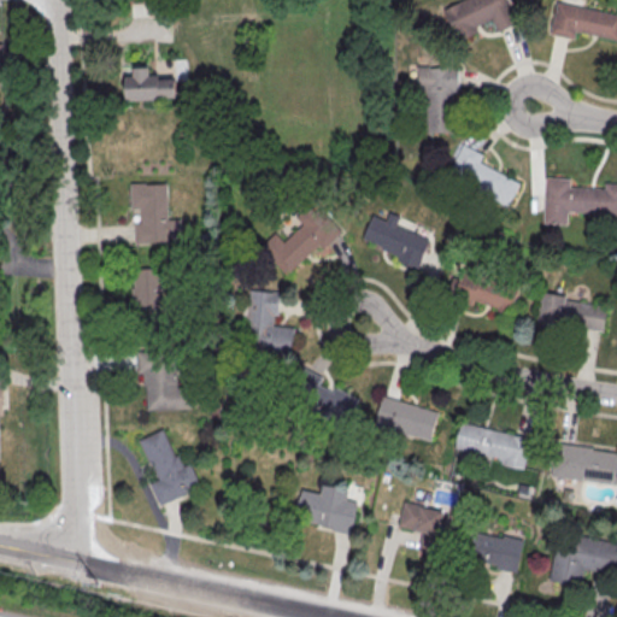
[(518,22),(507,0),(460,0),(446,6),(459,36),(494,21),(498,30),(518,22)]
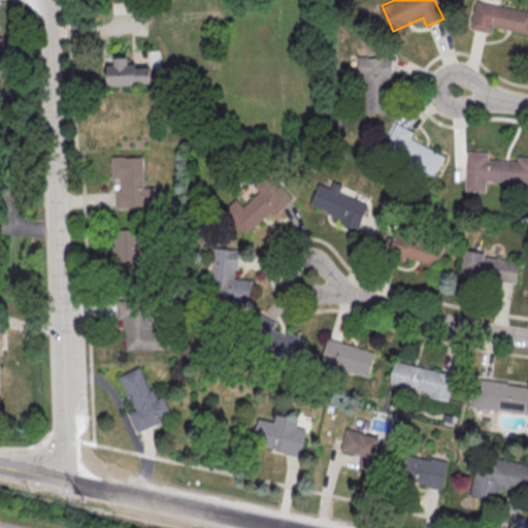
[(527,10),(475,1),(470,29),(494,33),(495,27),(527,33),(527,10)]
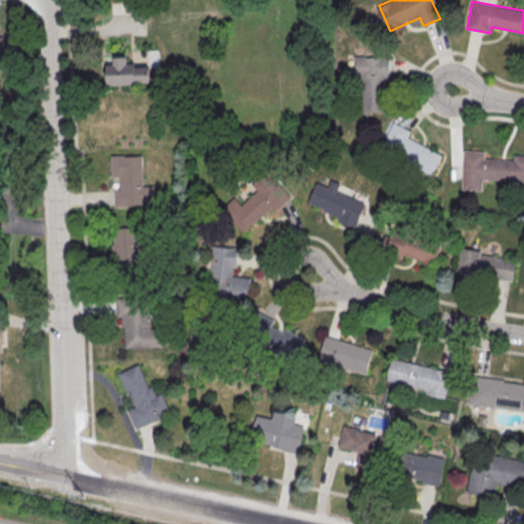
[(389,56),(355,56),(355,80),(362,80),(362,112),(388,112),(389,56)]
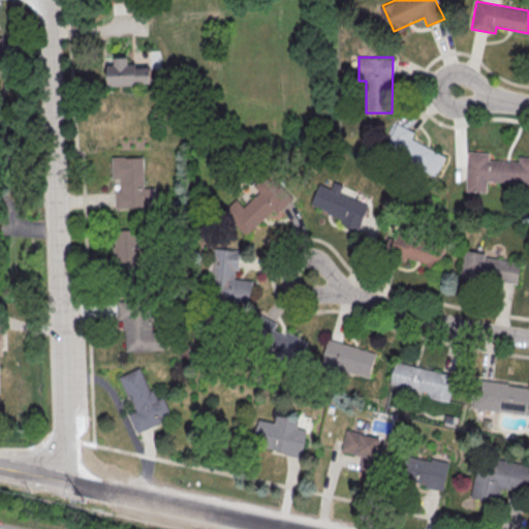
[(151,85),(151,66),(129,66),(129,58),(106,58),(106,85),(151,85)]
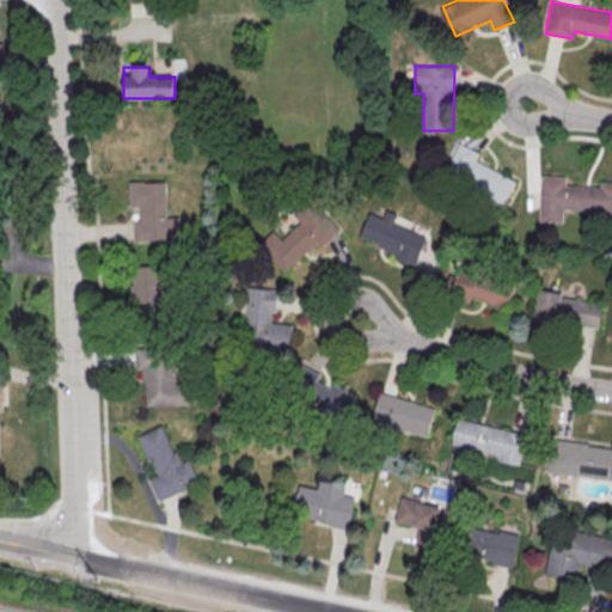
[(476,161),(479,153),(458,144),(446,170),(505,197),(513,178),(476,161)]
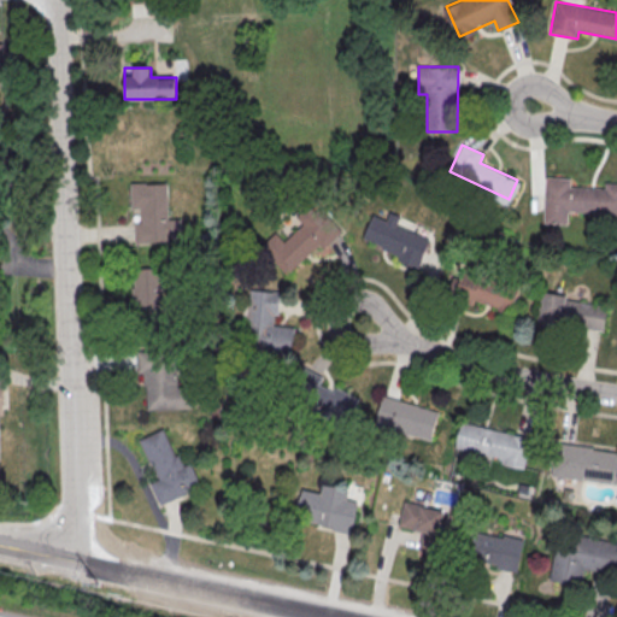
[(130,209),(141,209),(141,219),(134,219),(134,242),(182,241),(181,218),(168,218),(168,182),(130,183),(130,209)]
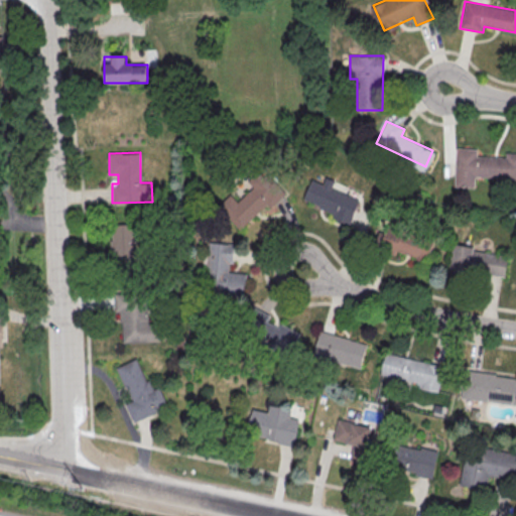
[(476,177),(515,178),(515,152),(505,152),(504,157),(464,155),(462,186),(475,187),(476,177)]
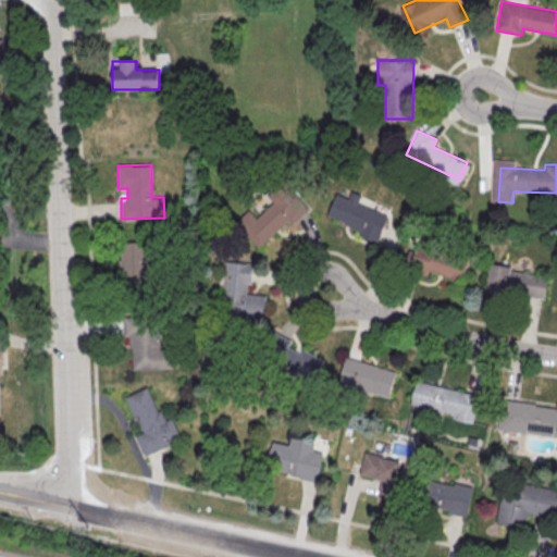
[(273,203),(255,217),(250,211),(237,221),(258,248),(306,212),(283,183),(268,195),(273,203)]
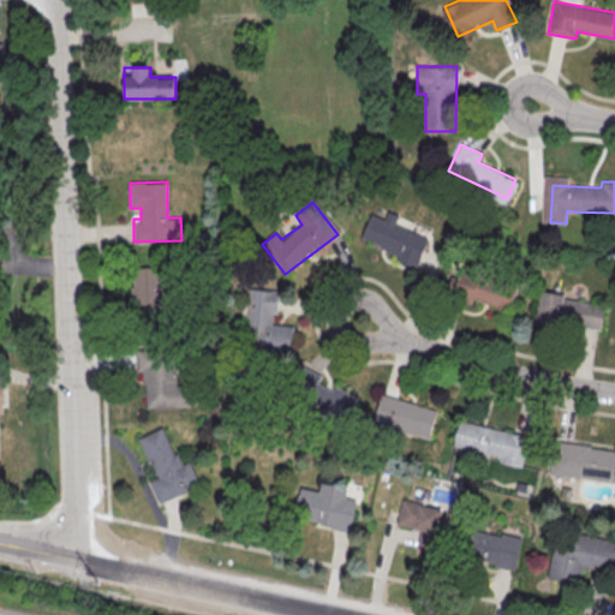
[(417,264),(428,237),(396,225),(400,216),(387,212),(383,221),(374,216),(363,244),(417,264)]
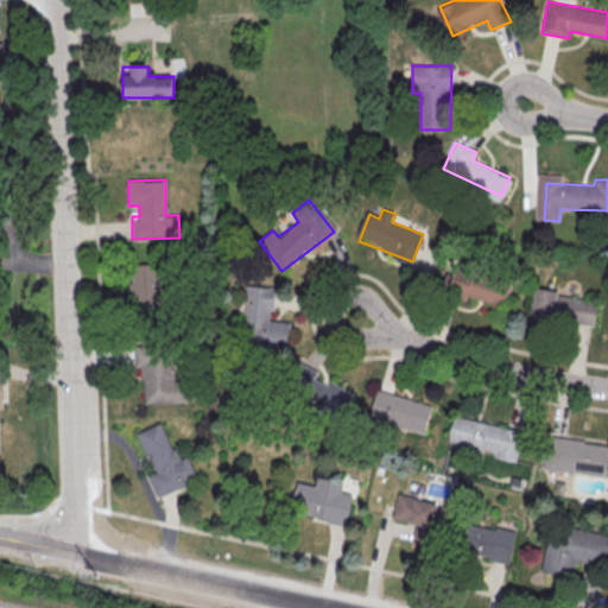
[(159,264),(131,265),(132,321),(159,320),(159,264)]
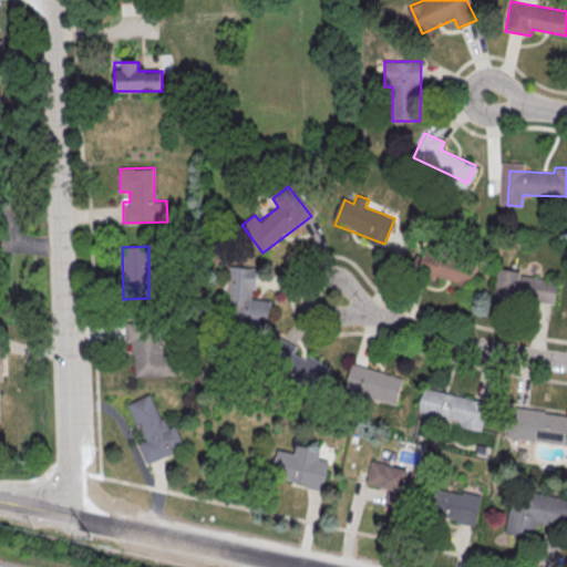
[(470,287),(477,261),(422,247),(415,272),(470,287)]
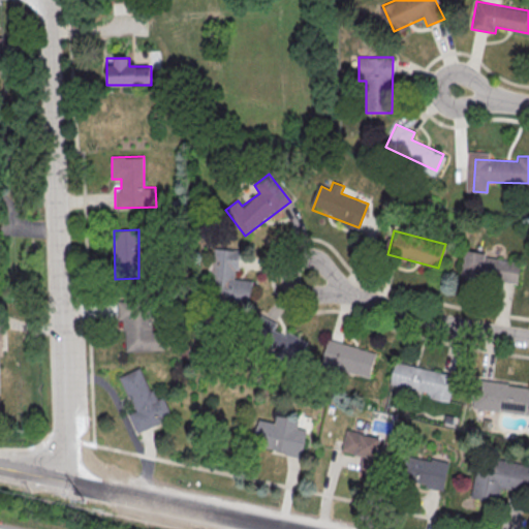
[(253,280),(238,279),(241,250),(211,247),(206,303),(250,307),(253,280)]
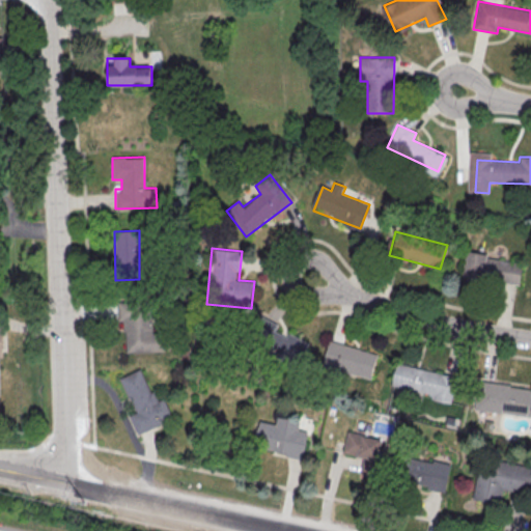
[(519,259),(466,252),(462,279),(515,286),(519,259)]
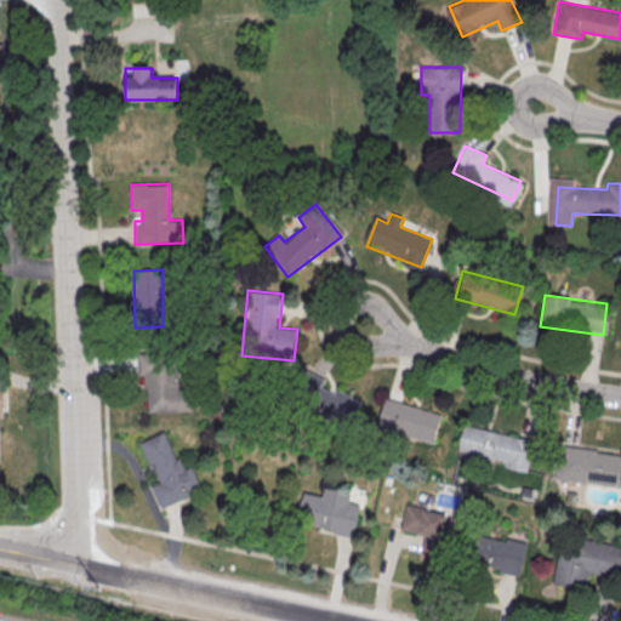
[(180,354),(144,353),(144,411),(194,412),(194,389),(180,389),(180,354)]
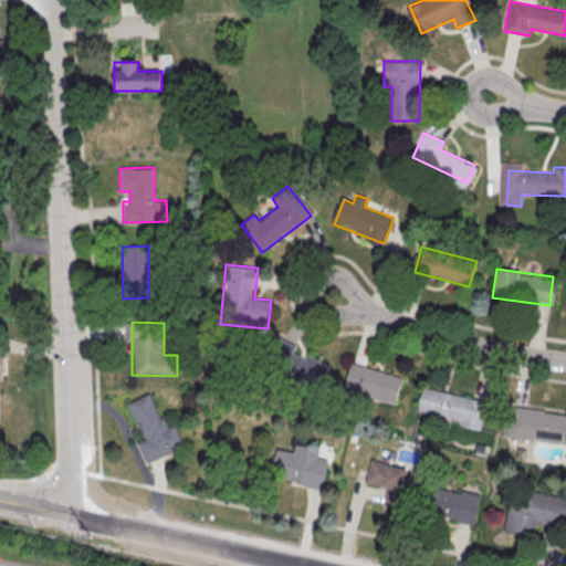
[(279,339),(266,366),(317,390),(329,364),(279,339)]
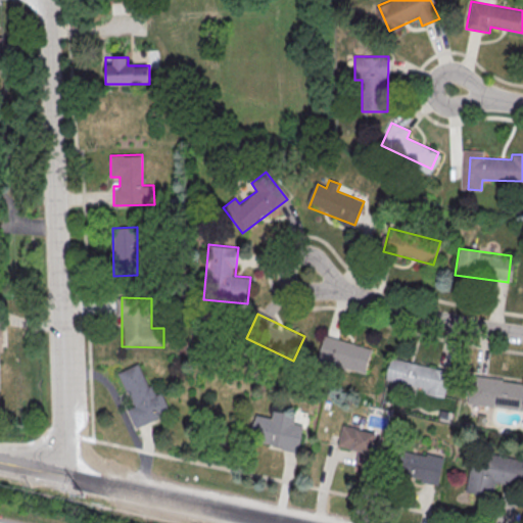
[(372,348),(323,334),(316,359),(365,373),(372,348)]
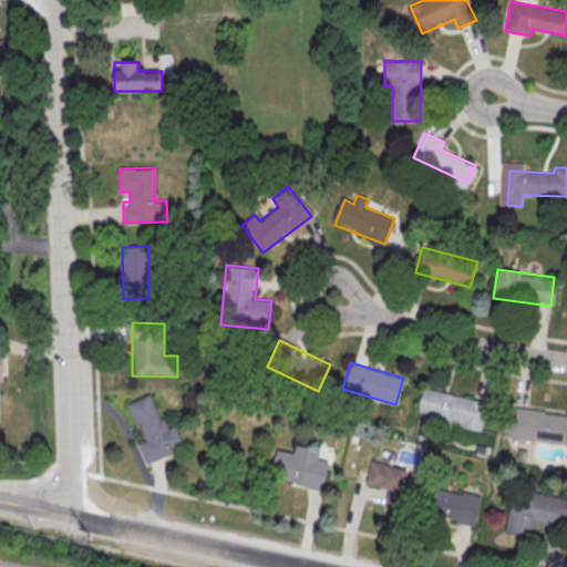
[(419,413),(481,424),(485,400),(423,389),(419,413)]
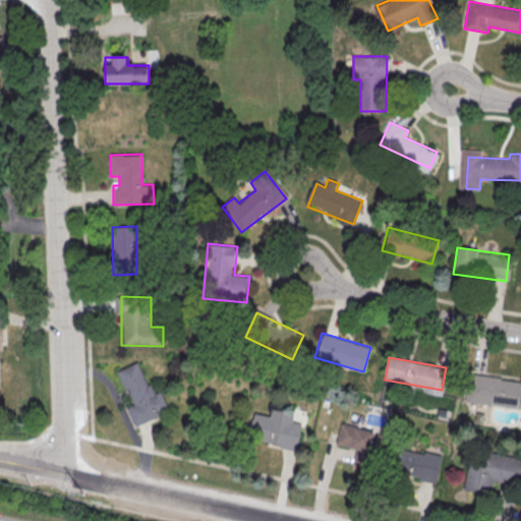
[(162,391),(152,394),(140,362),(117,370),(136,424),(170,412),(162,391)]
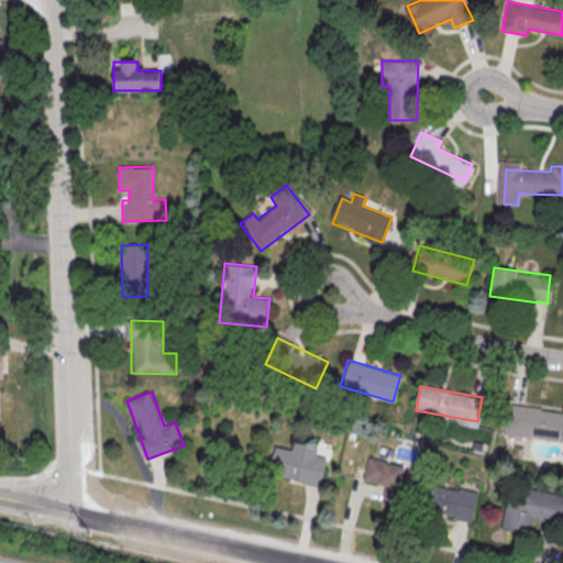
[(503,434),(562,441),(562,410),(507,404),(503,434)]
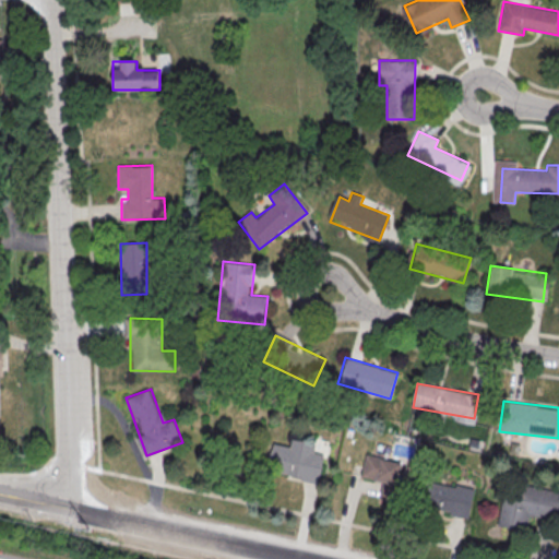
[(290,438),(288,447),(275,443),(269,471),(317,482),(325,445),(290,438)]
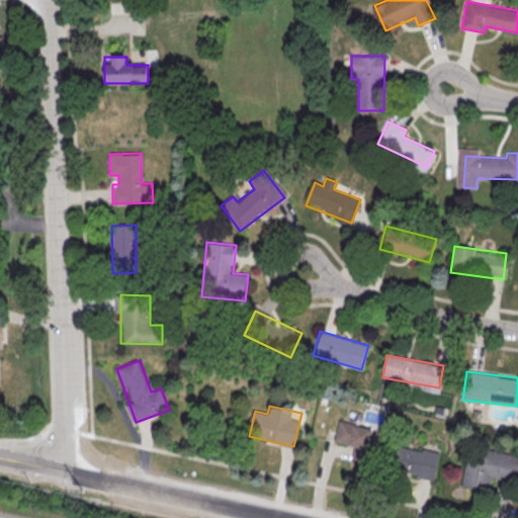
[(352,461),(367,464),(373,427),(339,421),(336,443),(354,447),(352,461)]
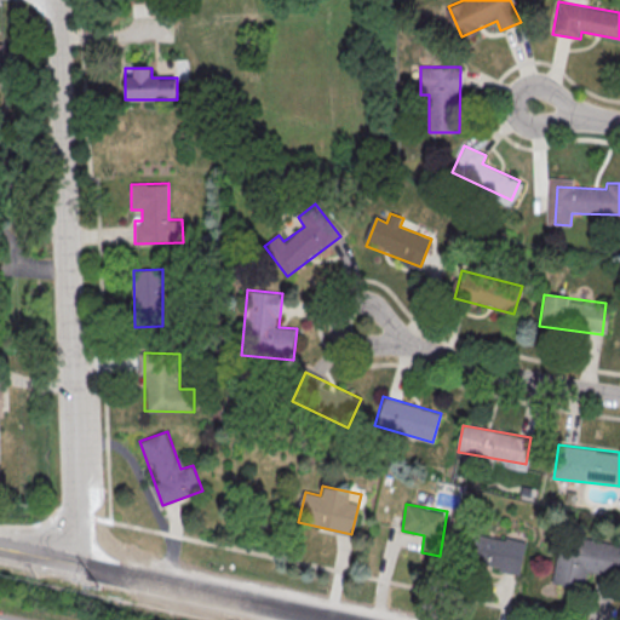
[(527,543),(483,533),(477,564),(520,574),(527,543)]
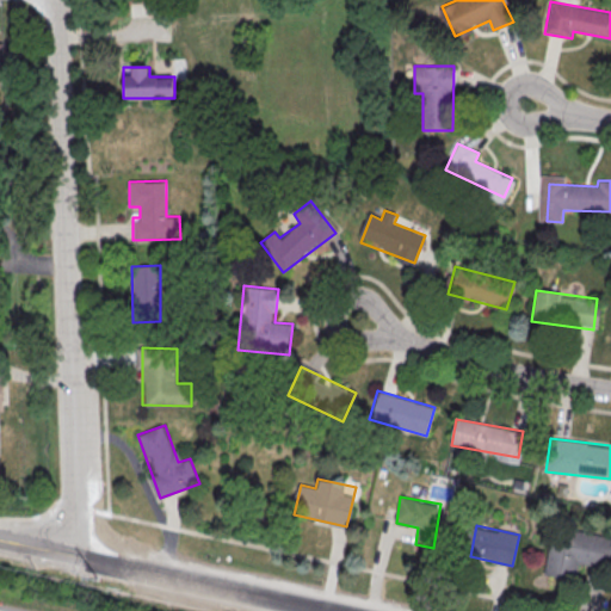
[(610,568),(610,565),(610,536),(554,526),(544,574),(575,580),(578,562),(610,568)]
